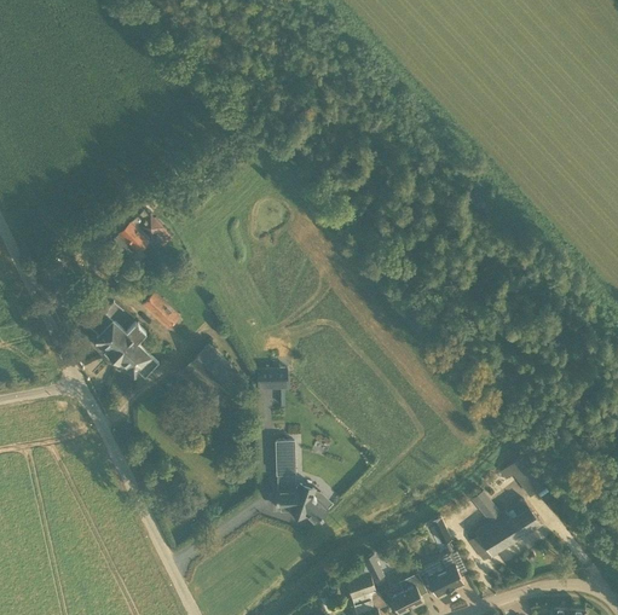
[(128,225),(123,220),(119,225),(123,230),(119,235),(137,253),(146,243),(150,245),(151,247),(154,248),(155,247),(157,245),(159,244),(159,242),(159,241),(157,238),(155,236),(161,230),(149,216),(148,218),(142,212),(128,225)]
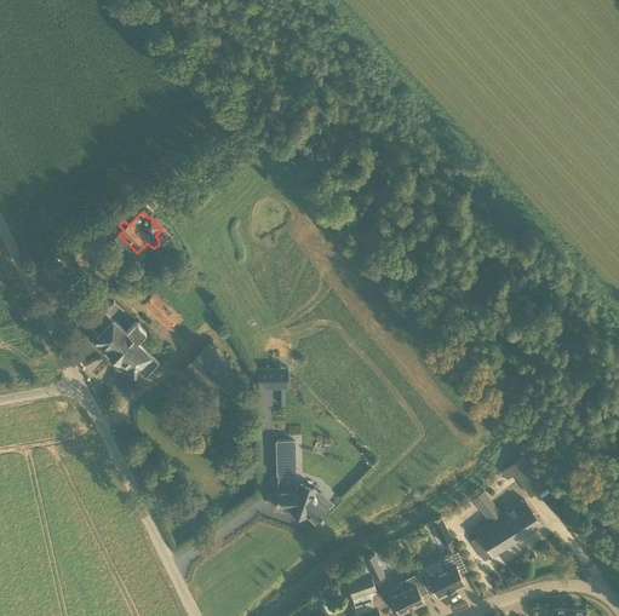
[(154,294),(143,306),(167,329),(178,317),(154,294)]
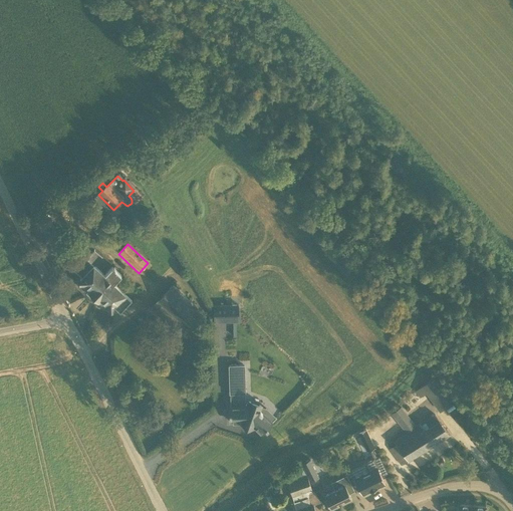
[(120,276),(112,268),(103,277),(94,268),(102,259),(93,251),(74,272),(74,273),(81,279),(79,279),(79,283),(79,284),(81,284),(89,291),(86,295),(95,303),(98,300),(107,308),(107,310),(108,310),(112,310),(112,309),(112,308),(119,314),(131,302),(112,285),(120,276)]
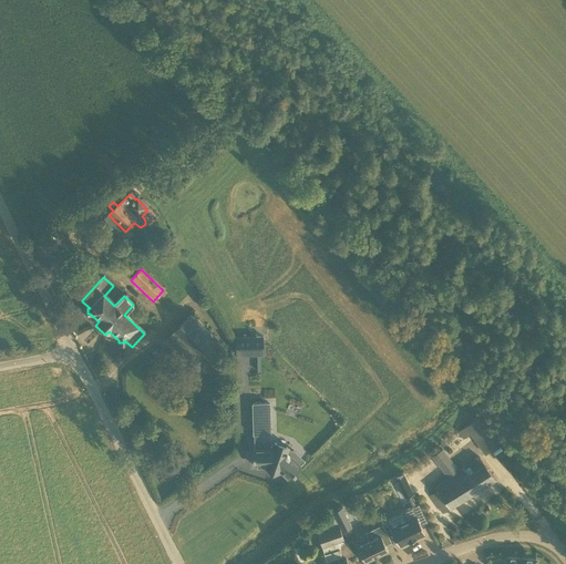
[(199,373),(223,349),(189,317),(166,342),(199,373)]
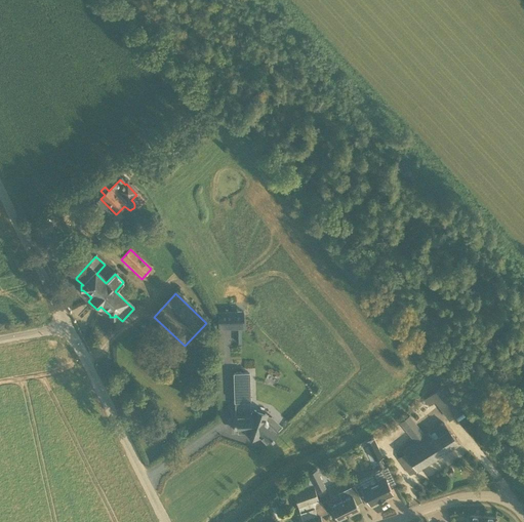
[(219,338),(244,337),(243,314),(218,315),(219,338)]
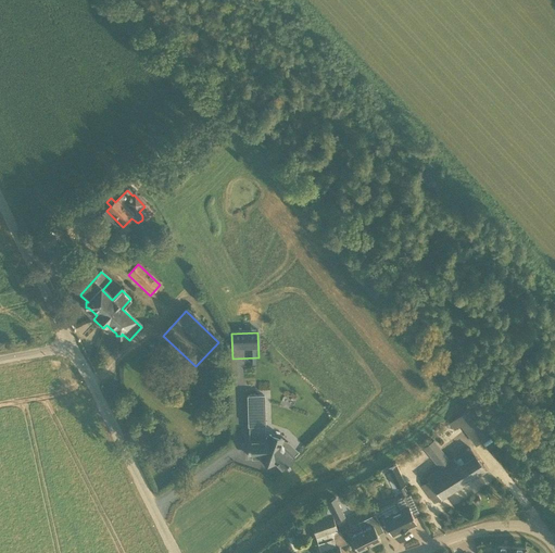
[(248,451),(247,451),(247,453),(248,453),(249,460),(261,460),(260,461),(274,465),(274,464),(281,472),(287,467),(289,466),(288,465),(292,461),(292,460),(281,450),(282,449),(280,445),(281,442),(268,437),(267,439),(264,437),(264,429),(264,423),(263,399),(257,399),(247,399),(248,429),(249,429),(249,443),(248,443),(248,451)]
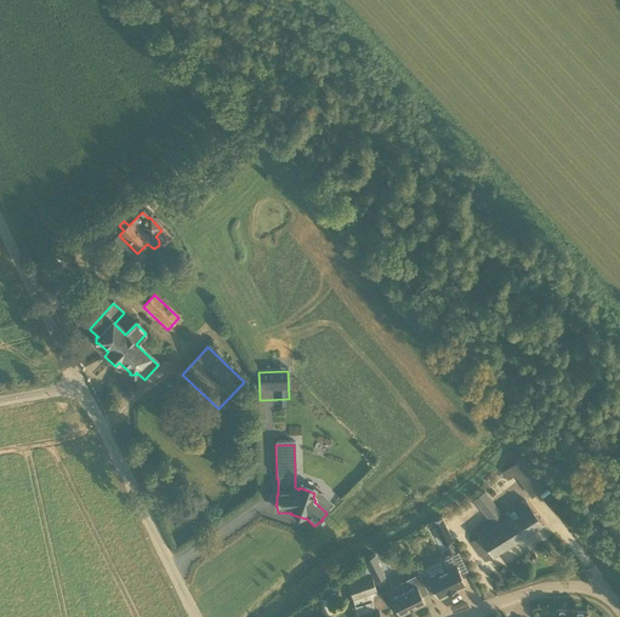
[(506,484),(515,478),(530,500),(552,484),(532,453),(500,475),(506,484)]
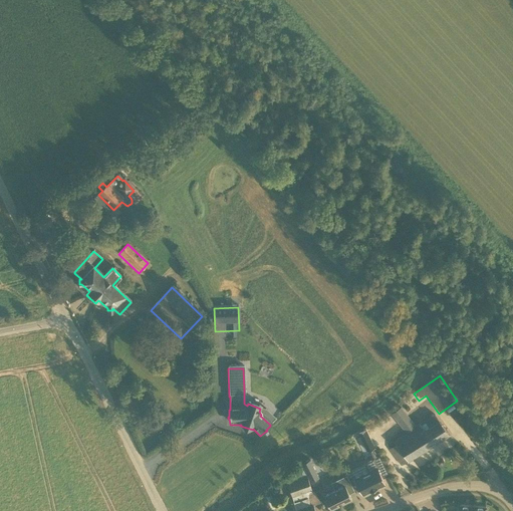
[(399,409),(390,416),(404,435),(414,428),(399,409)]
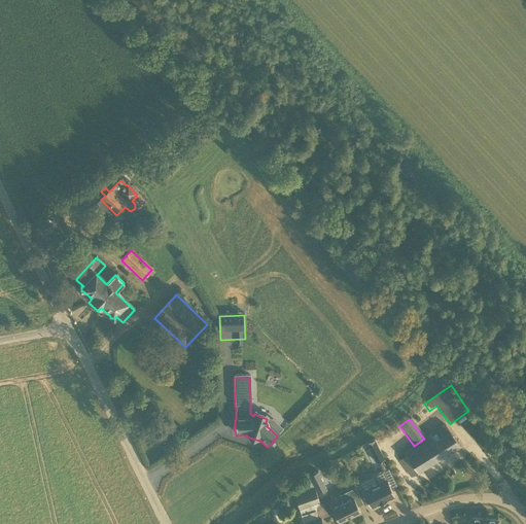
[(399,461),(406,470),(411,479),(417,475),(460,448),(445,427),(435,434),(440,440),(434,444),(430,438),(399,461)]
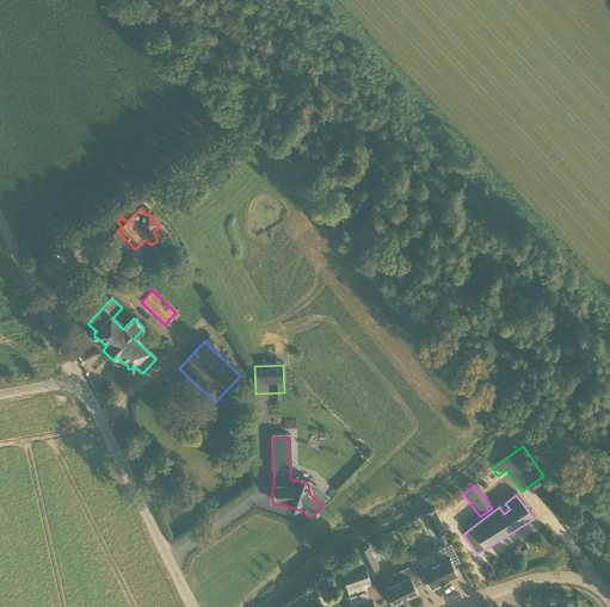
[(438,521),(430,526),(436,539),(444,534),(438,521)]
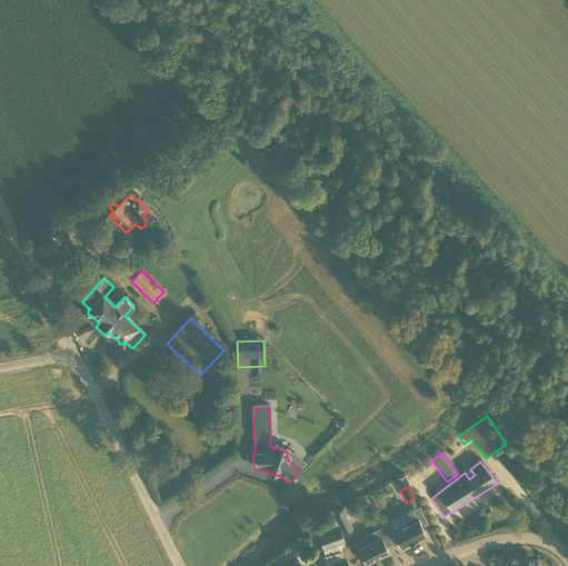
[(412,512),(404,515),(408,525),(391,534),(399,550),(409,546),(409,547),(417,543),(416,543),(426,538),(417,520),(412,512)]
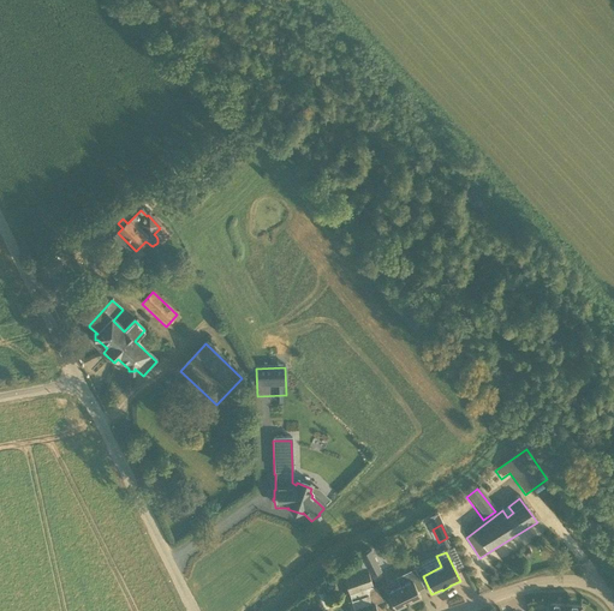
[(370,553),(361,558),(361,559),(367,571),(371,580),(379,576),(381,575),(370,553)]
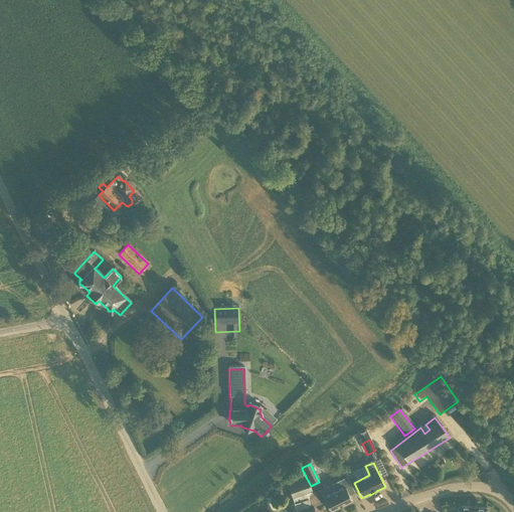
[(314,511),(313,508),(304,511),(301,503),(299,499),(312,495),(307,479),(287,485),(293,502),(294,501),(295,505),(294,505),(295,511),(314,511)]
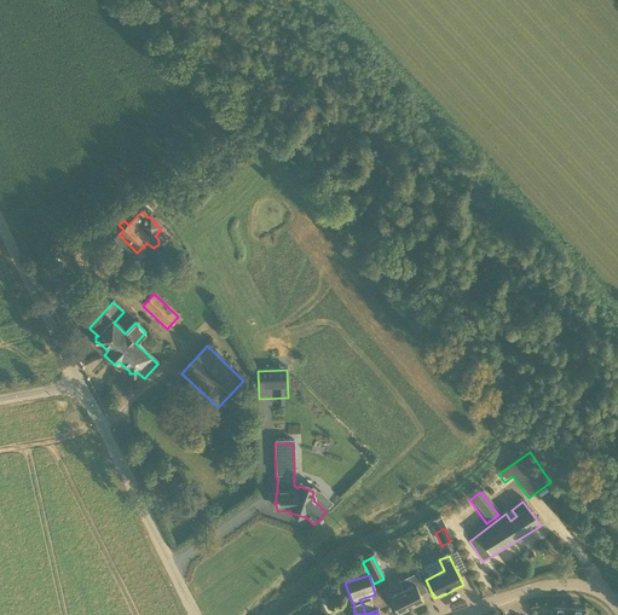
[(415,587),(390,601),(396,614),(402,614),(423,604),(415,587)]
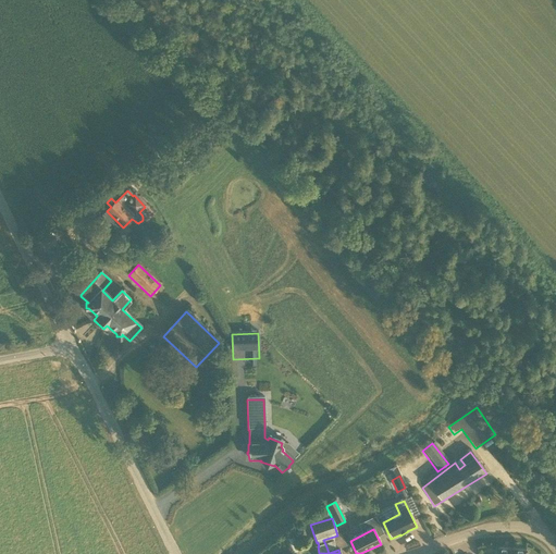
[(298,553),(291,532),(284,534),(291,553),(298,553)]
